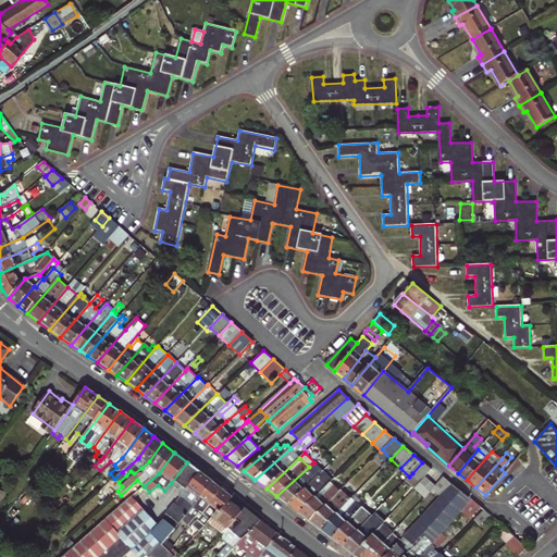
[(174,556),(175,556),(170,552),(162,544),(183,520),(213,483),(187,462),(171,483),(181,491),(180,497),(158,525),(133,496),(62,556),(174,556)]
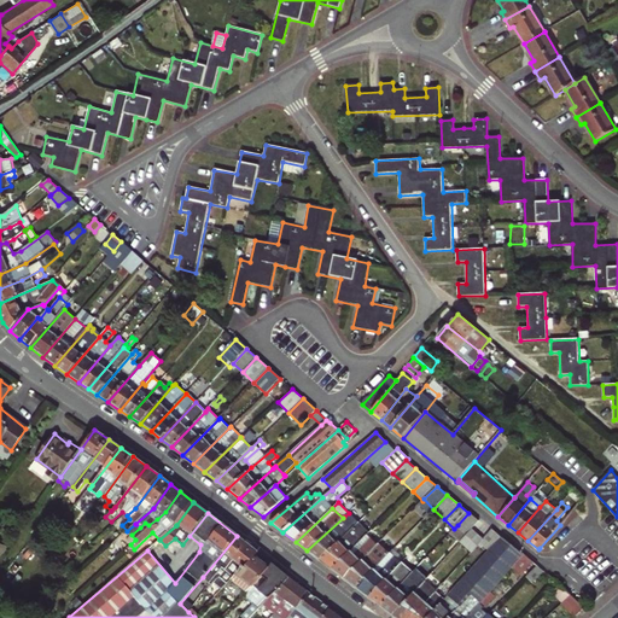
[(467,534),(479,522),(468,513),(458,525),(467,534)]
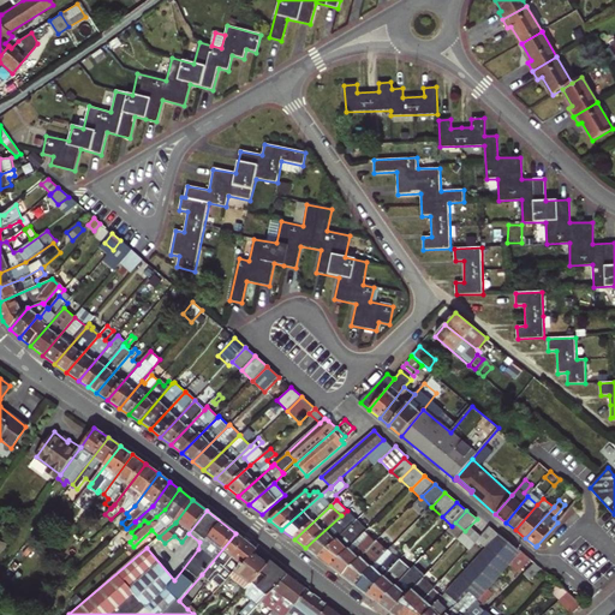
[(305,548),(318,557),(353,525),(342,514),(341,515),(305,548)]
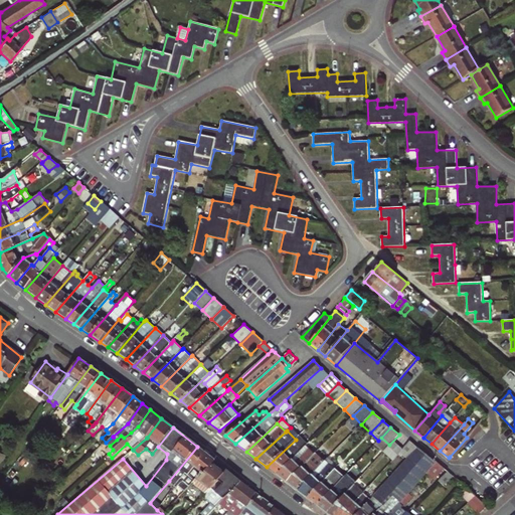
[(267,467),(277,475),(305,447),(297,438),(296,440),(267,467)]
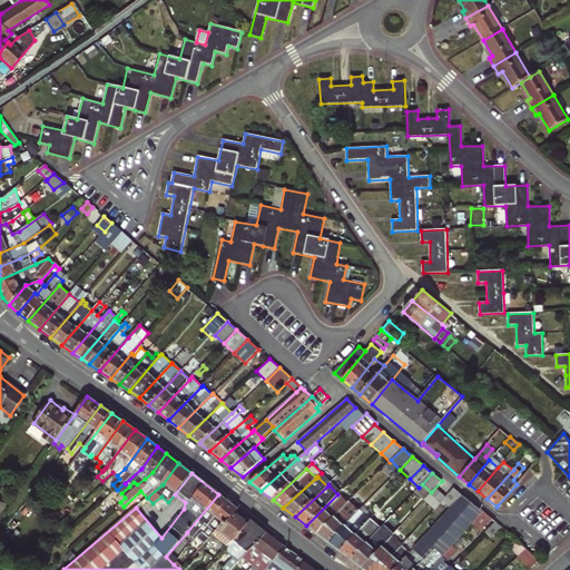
[(442,501),(451,509),(462,495),(453,489),(442,501)]
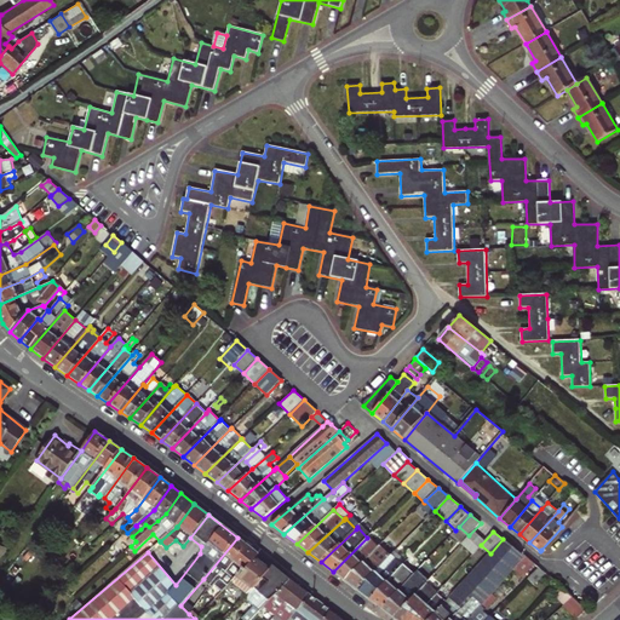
[(469,535),(459,546),(471,556),(481,545),(469,535)]
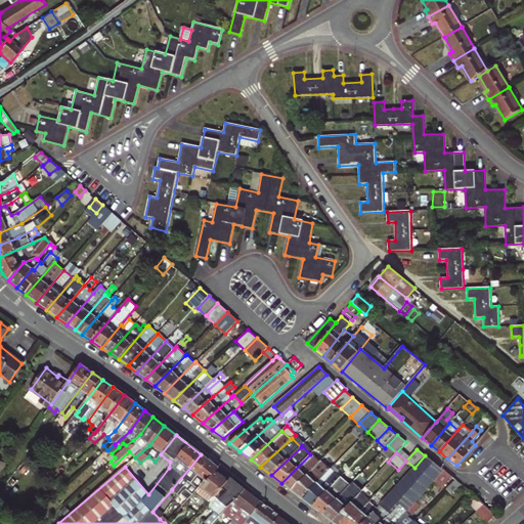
[(281,483),(292,491),(320,463),(312,453),(310,454),(281,483)]
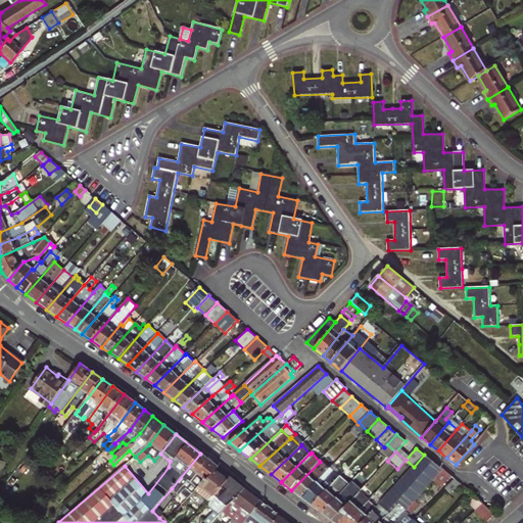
[(200,454),(172,488),(177,493),(180,495),(208,460),(200,454)]
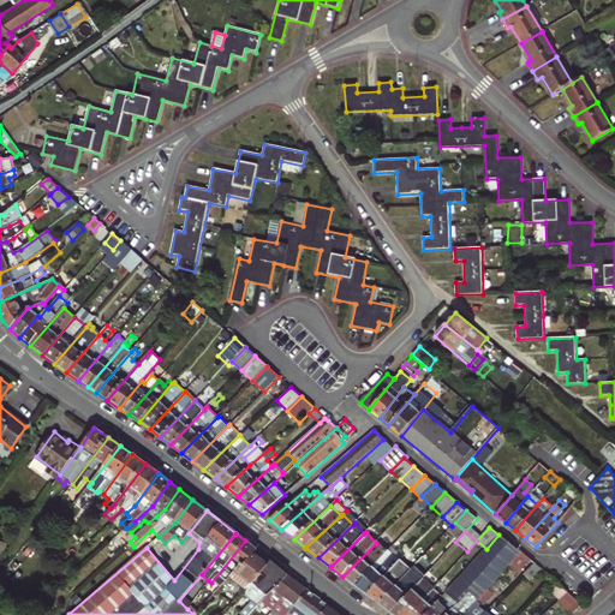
[(487,549),(451,589),(463,597),(469,591),(478,599),(488,589),(509,563),(520,551),(499,535),(487,549)]
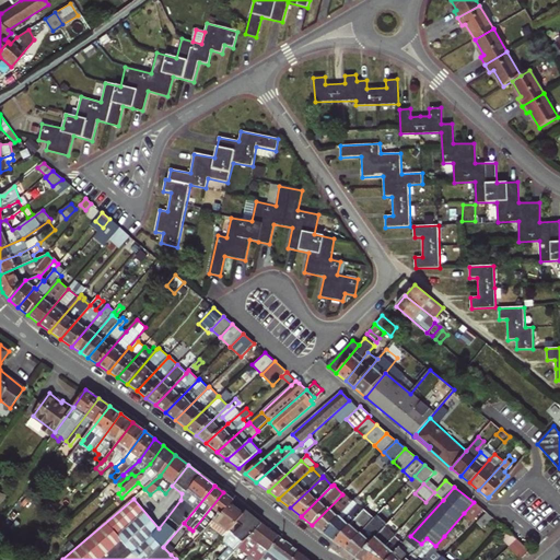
[(0,505),(11,491),(7,488),(0,489),(0,505)]
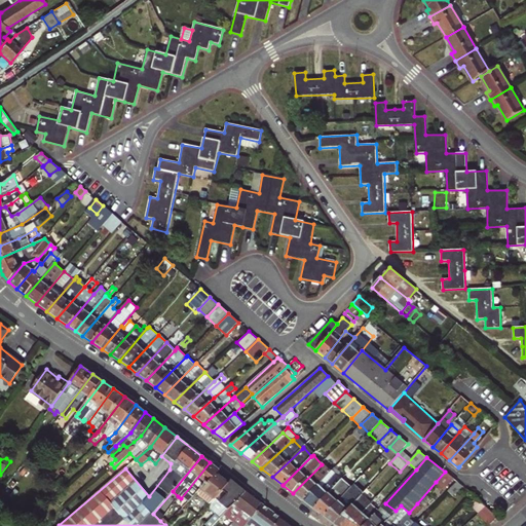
[(187,504),(197,493),(205,484),(208,485),(218,473),(220,471),(210,462),(181,498),(187,504)]
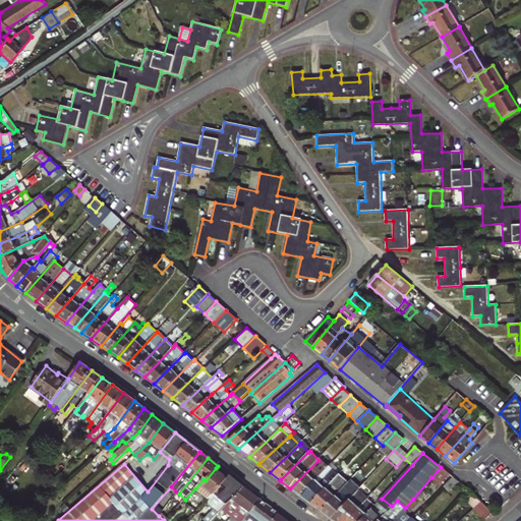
[(319,460),(290,488),(300,497),(328,468),(320,459),(319,460)]
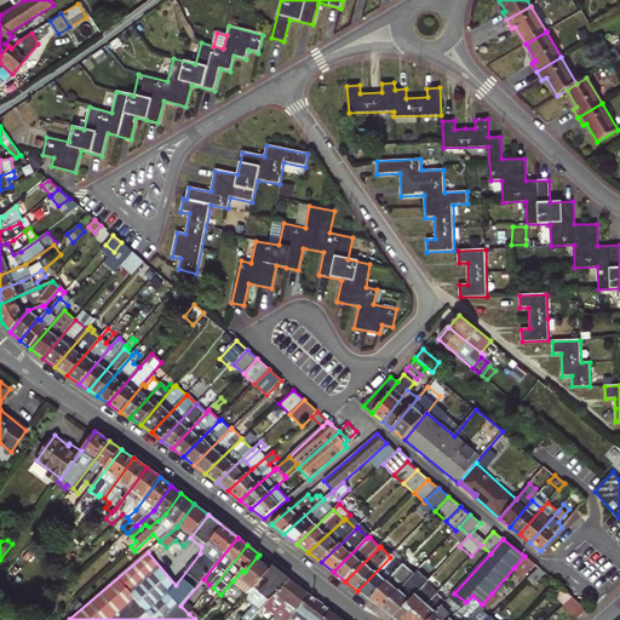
[(392,556),(390,557),(357,591),(371,601),(402,567),(392,556)]
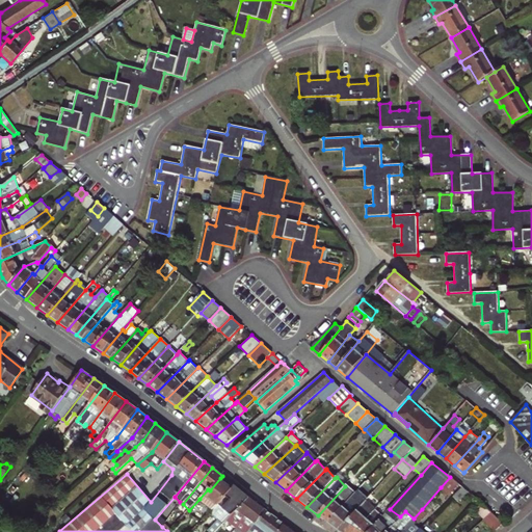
[(449,496),(459,484),(450,477),(441,487),(449,496)]
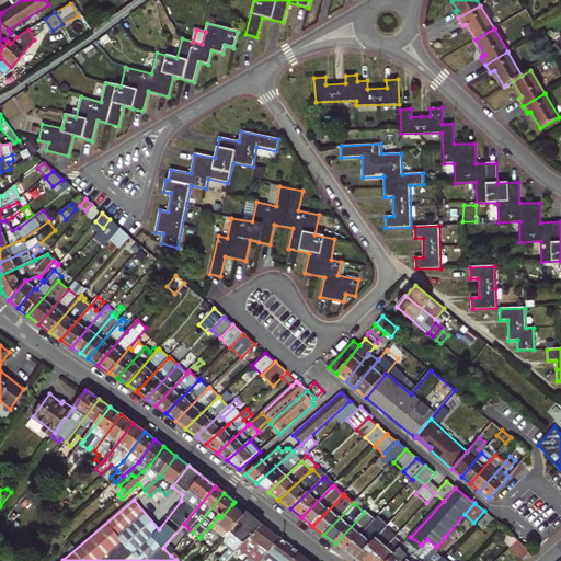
[(210,526),(225,537),(245,515),(232,504),(221,517),(219,516),(210,526)]
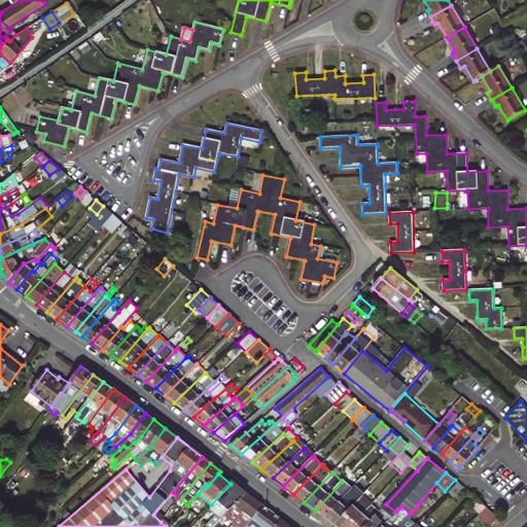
[(342,482),(315,511),(325,519),(352,489),(344,480),(342,482)]
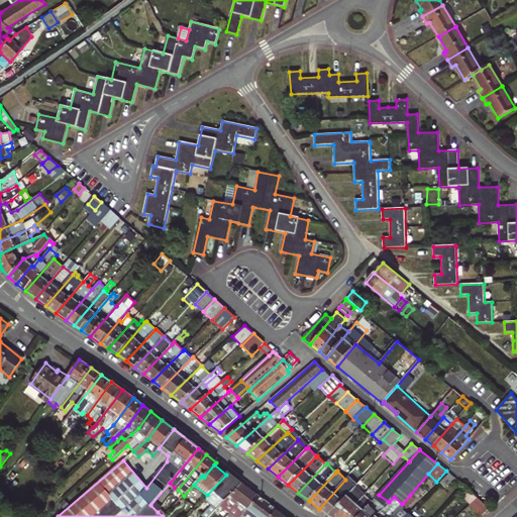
[(226,475),(207,495),(204,498),(212,505),(216,509),(221,505),(225,500),(230,496),(236,491),(243,484),(228,472),(226,475)]
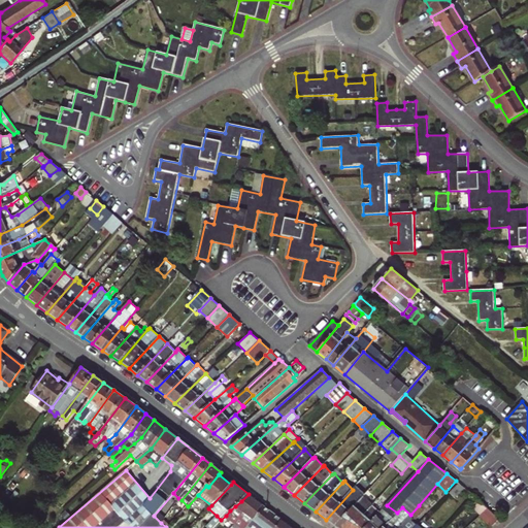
[(459,483),(450,493),(455,498),(464,488),(459,483)]
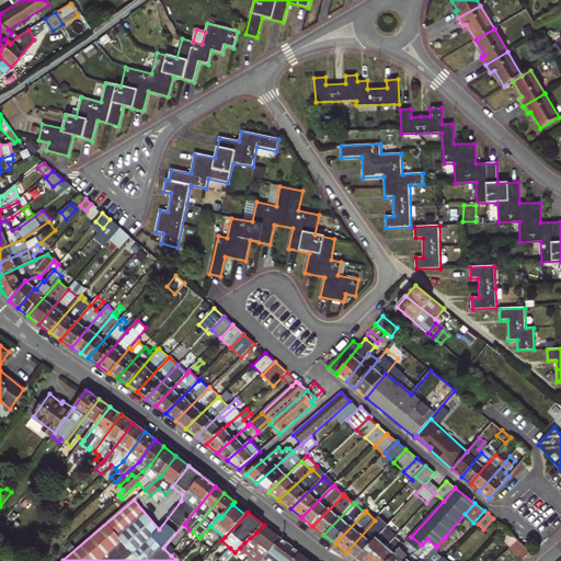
[(375,521),(346,552),(356,560),(385,528),(376,521),(375,521)]
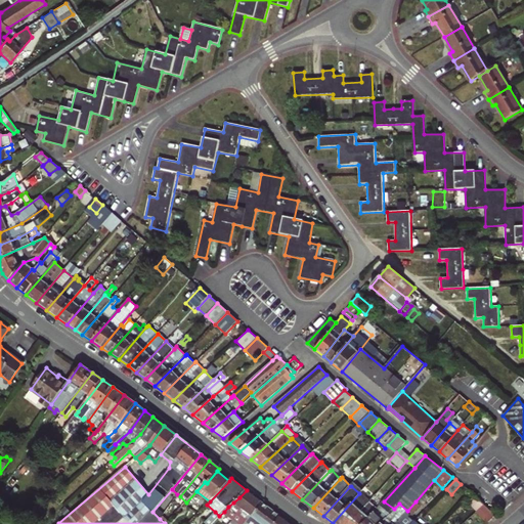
[(253,495),(247,490),(239,497),(233,503),(228,507),(224,512),(231,519),(236,514),(241,508),(253,495)]
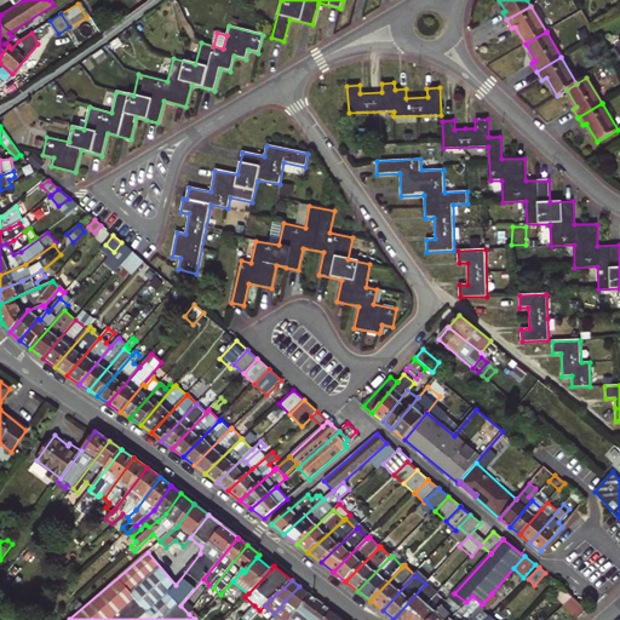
[(413,619),(437,595),(425,584),(394,619),(395,619),(413,619)]
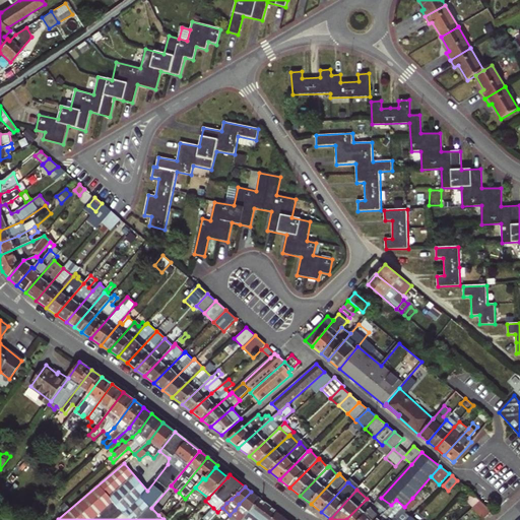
[(251,492),(239,504),(235,510),(230,515),(235,519),(241,519),(260,499),(251,492)]
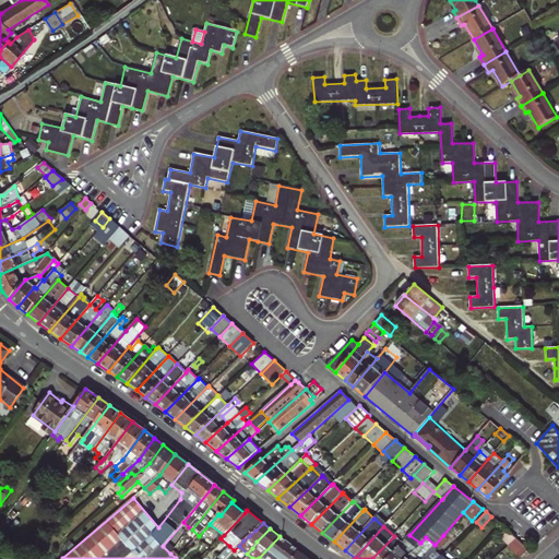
[(402,543),(387,558),(405,558),(420,543),(409,535),(402,543)]
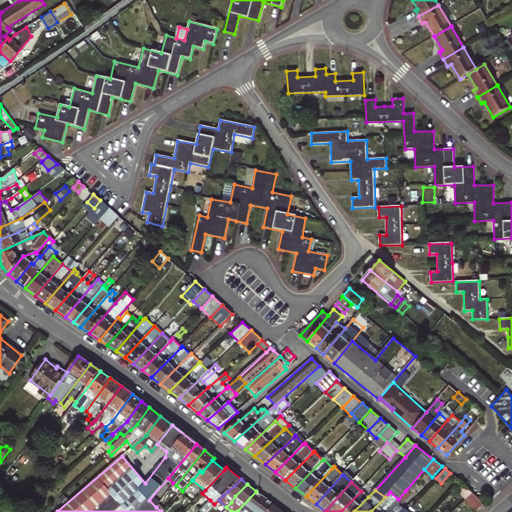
[(386,511),(401,511),(405,509),(405,508),(403,507),(413,497),(406,490),(398,499),(386,511)]
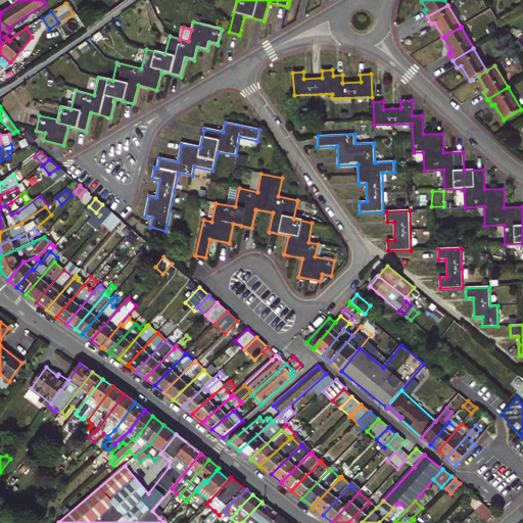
[(272,522),(279,515),(262,502),(242,522),(272,522)]
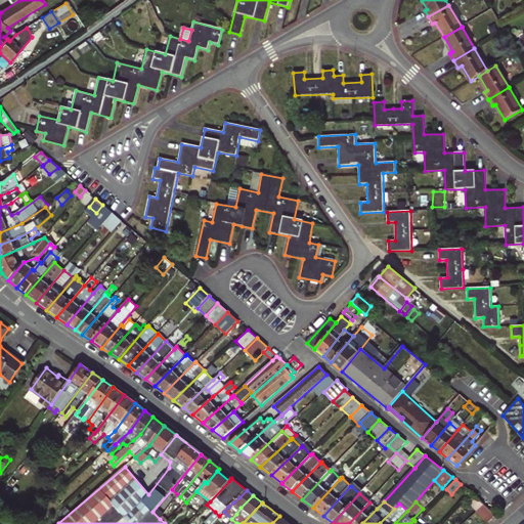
[(369,503),(349,523),(362,523),(377,509),(369,503)]
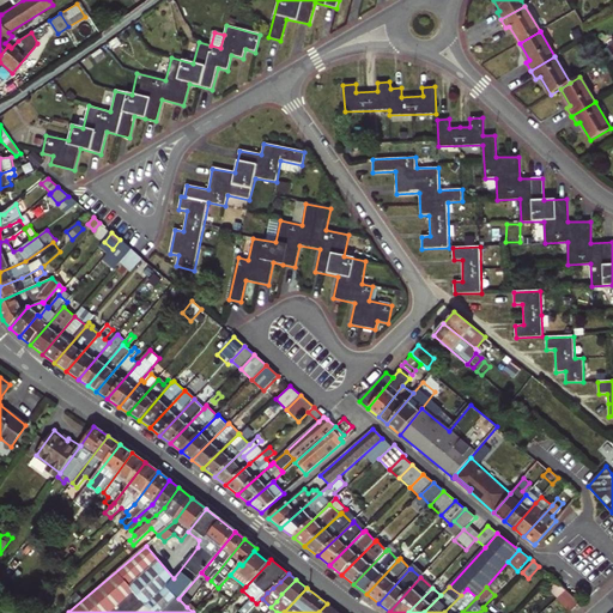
[(461,595),(444,612),(462,612),(477,598),(467,589),(461,595)]
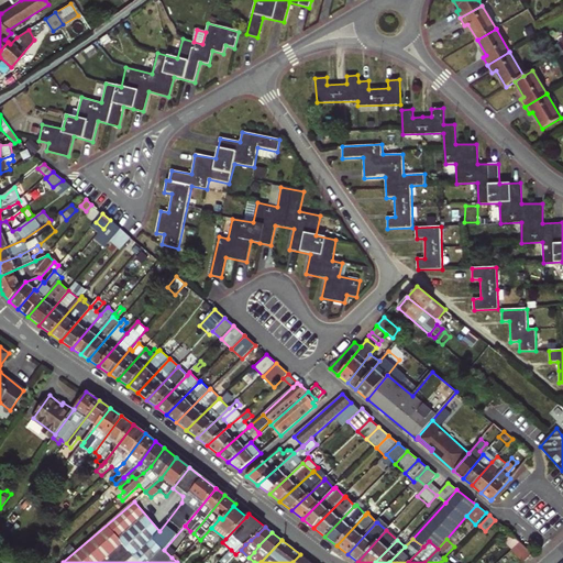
[(521,541),(511,551),(522,562),(523,562),(533,553),(521,541)]
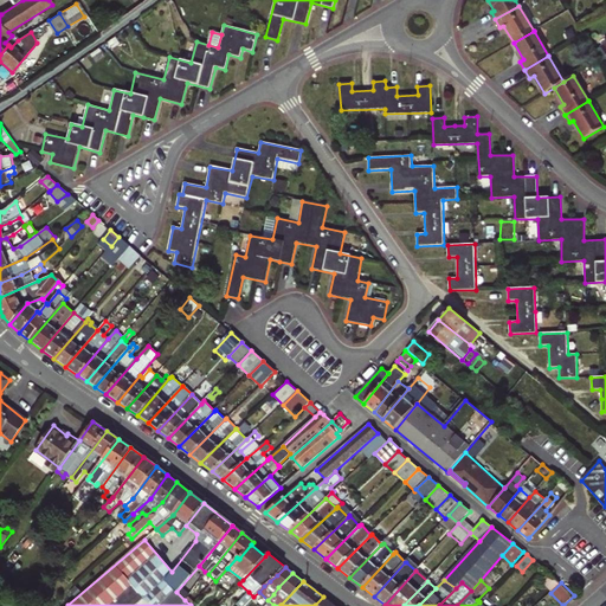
[(238,605),(244,605),(253,597),(249,592),(237,604),(238,605)]
